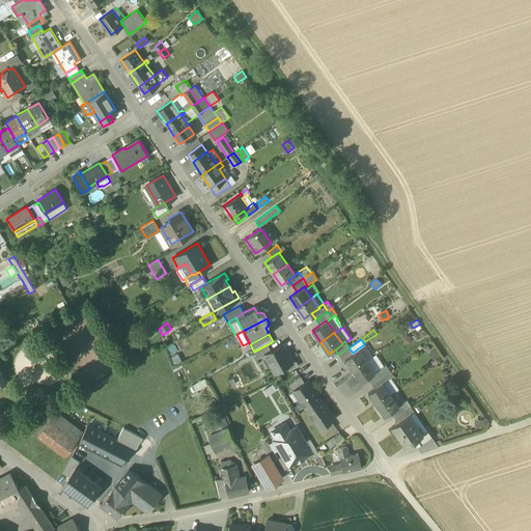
[(264,354),(275,371),(286,365),(291,362),(282,343),(271,350),(264,353),(264,354)]
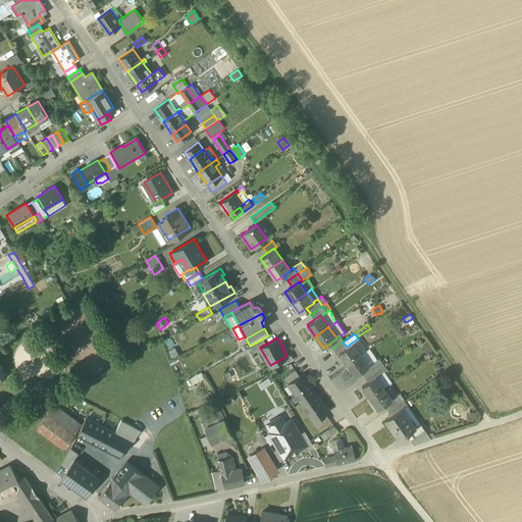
[(266,344),(263,338),(250,346),(253,352),(260,348),(260,347),(266,344)]
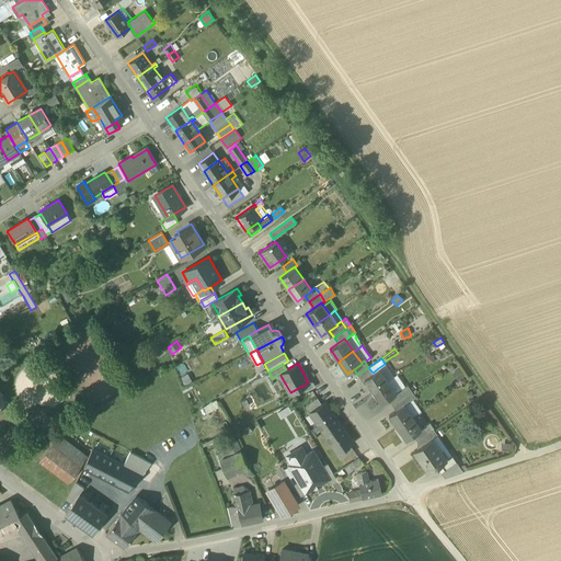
[(385,364),(378,368),(387,381),(395,376),(385,364)]
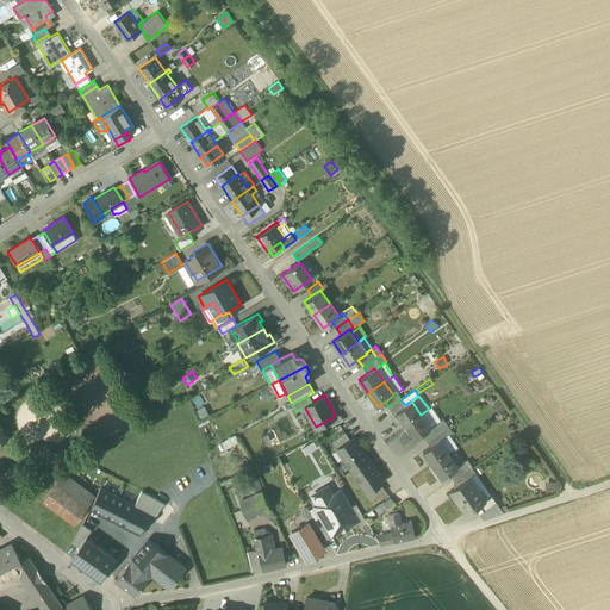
[(405,405),(400,399),(388,408),(393,414),(396,412),(396,411),(405,405)]
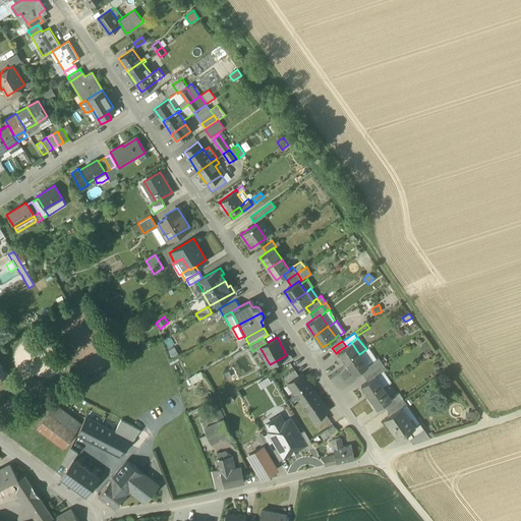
[(338,352),(346,363),(359,354),(351,342),(346,346),(338,351),(338,352)]
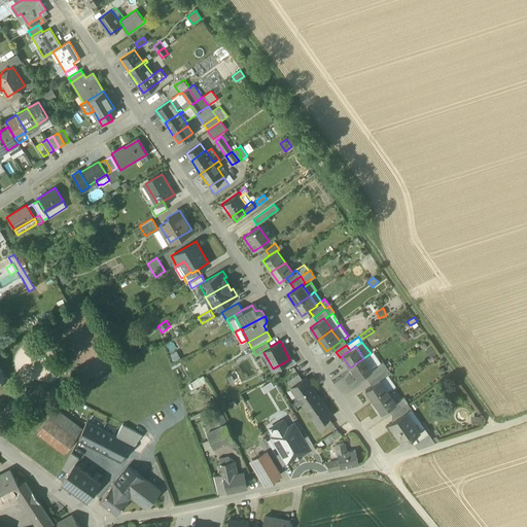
[(430,346),(424,350),(429,357),(435,353),(430,346)]
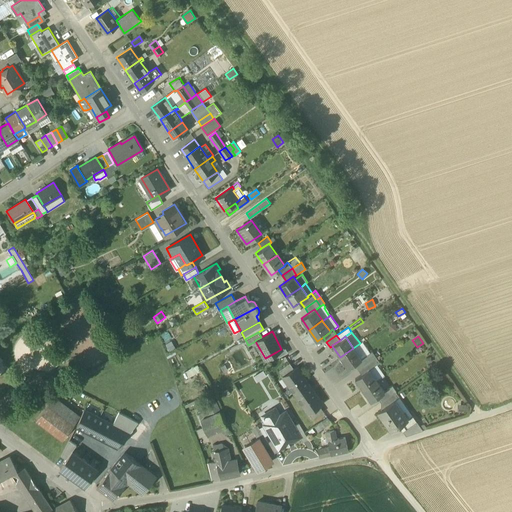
[(171,340),(165,344),(169,351),(175,348),(171,340)]
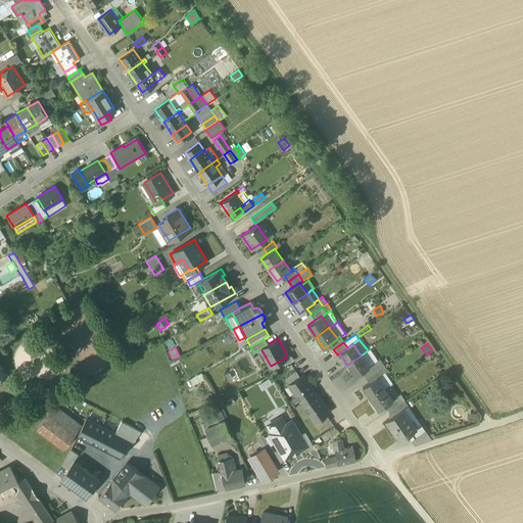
[(368,350),(361,355),(369,366),(377,360),(370,349),(368,350)]
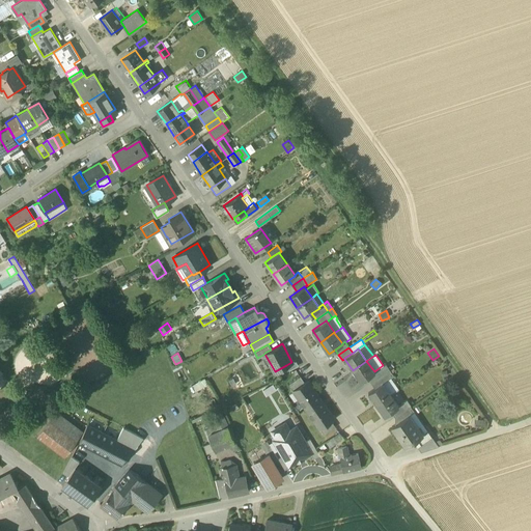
[(296,360),(291,362),(286,365),(289,370),(299,365),(296,360)]
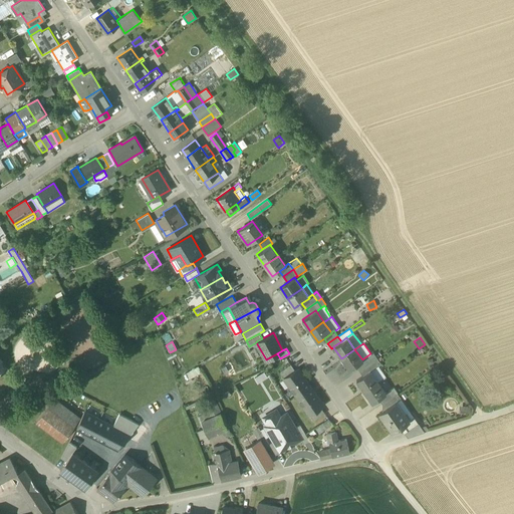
[(362,359),(354,349),(341,358),(349,369),(355,365),(362,360),(362,359)]
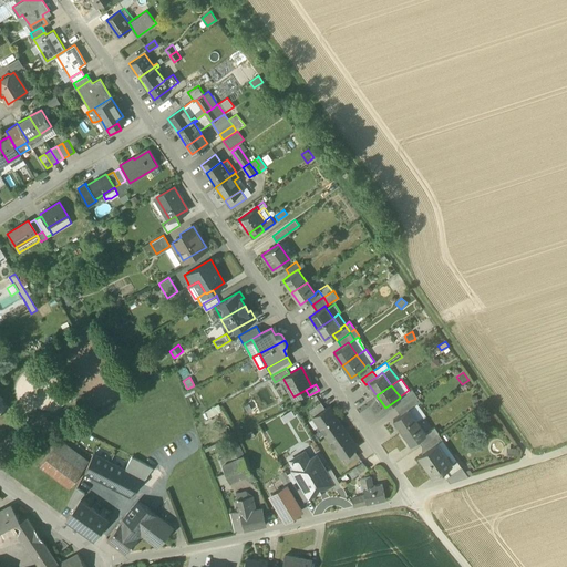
[(392,403),(395,409),(415,395),(411,389),(409,390),(400,397),(400,398),(392,403)]
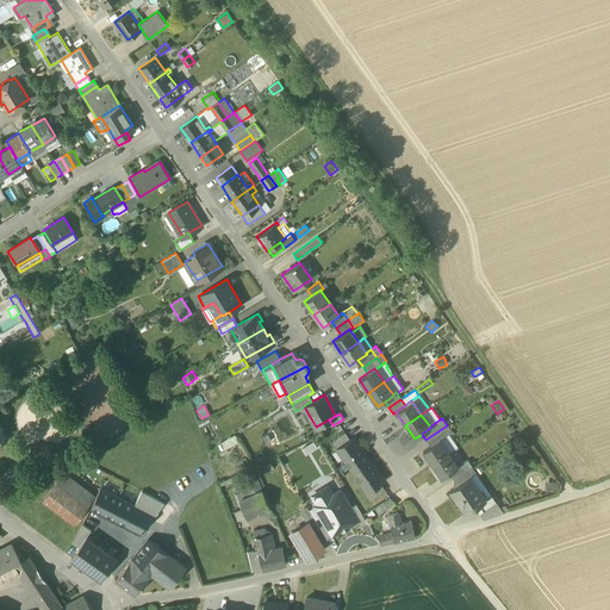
[(452,431),(447,425),(425,440),(430,446),(439,440),(439,441),(449,434),(452,431)]
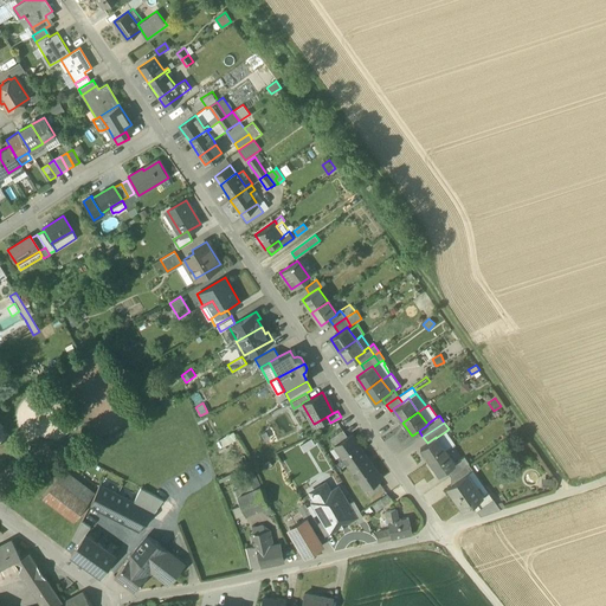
[(330,438),(335,445),(337,443),(348,437),(342,429),(330,438)]
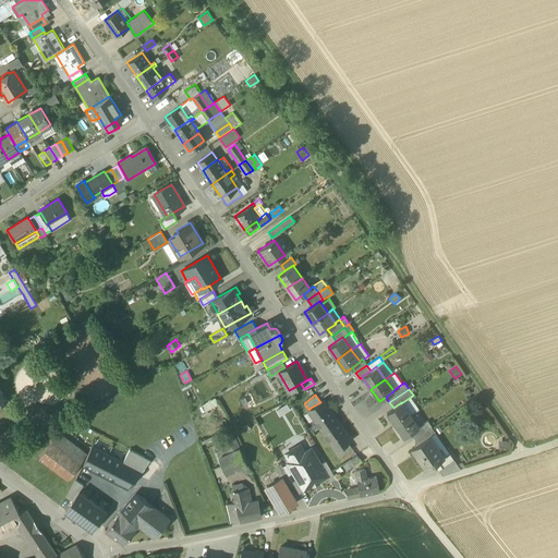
[(419,409),(411,397),(401,403),(410,414),(419,409)]
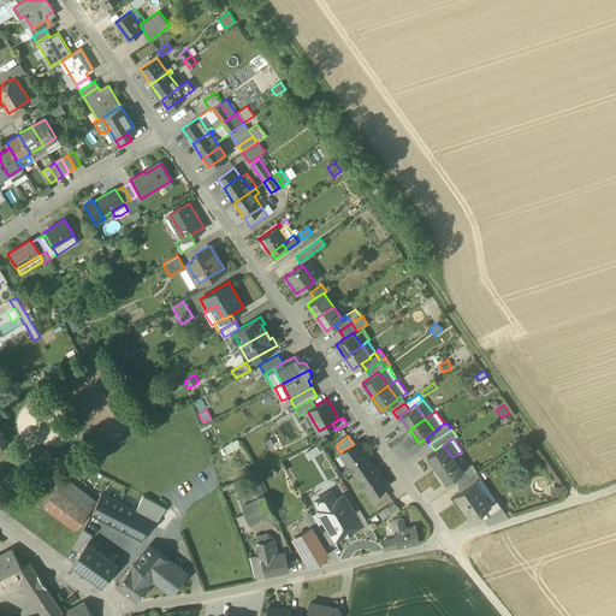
[(221,448),(225,455),(242,445),(237,439),(221,448)]
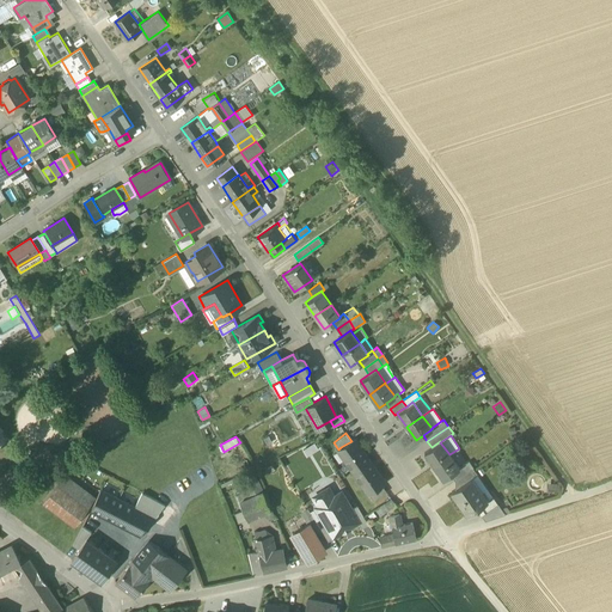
[(344,458),(353,471),(369,460),(354,439),(352,441),(341,447),(347,456),(344,458)]
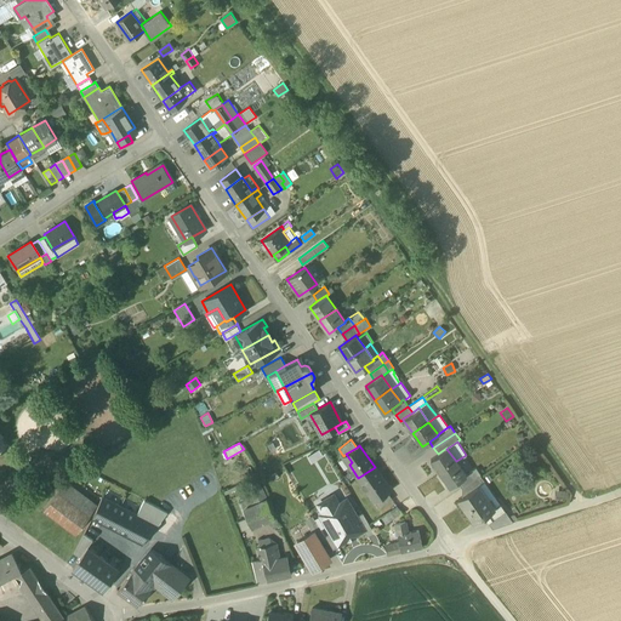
[(431,459),(439,473),(456,461),(446,449),(446,448),(438,454),(431,459)]
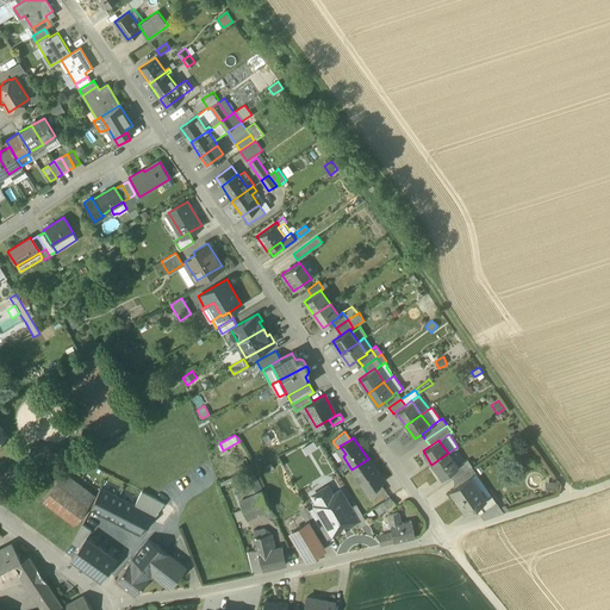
[(318,444),(309,442),(306,450),(317,453),(318,444)]
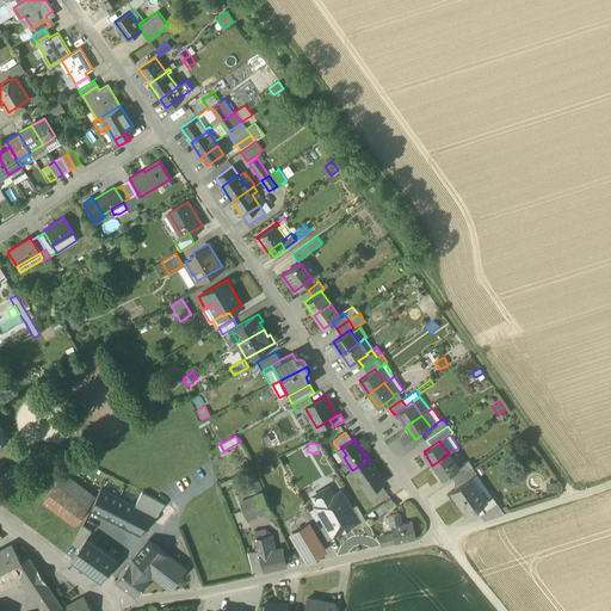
[(344,457),(338,449),(332,452),(338,462),(344,457)]
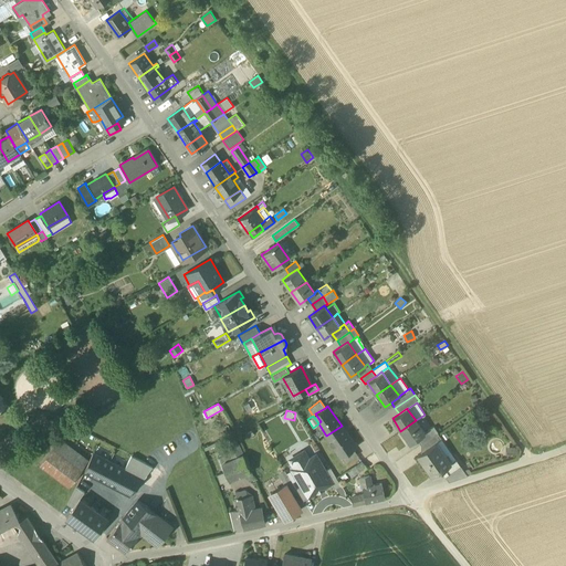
[(423,432),(416,420),(400,431),(409,443),(417,438),(425,433),(423,432)]
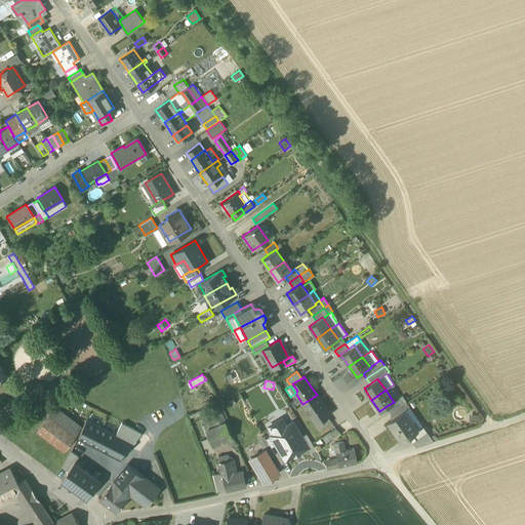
[(329,413),(317,395),(303,404),(311,415),(313,413),(319,420),(327,415),(329,413)]
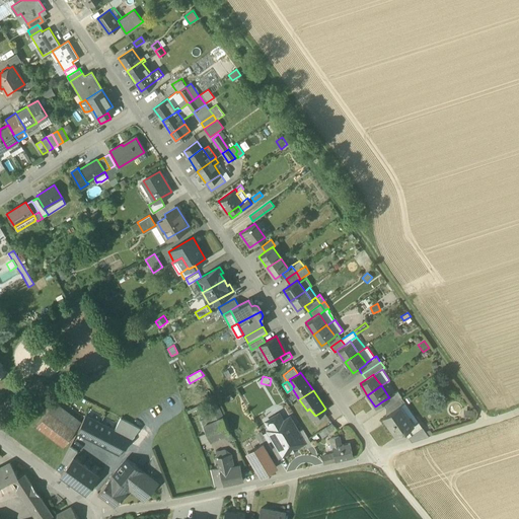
[(397,390),(391,394),(395,400),(401,396),(397,390)]
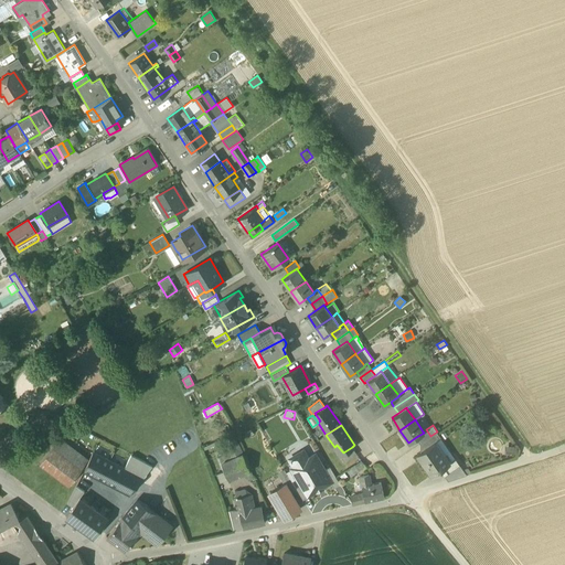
[(425,439),(430,436),(426,429),(423,432),(424,433),(416,437),(419,444),(425,439)]
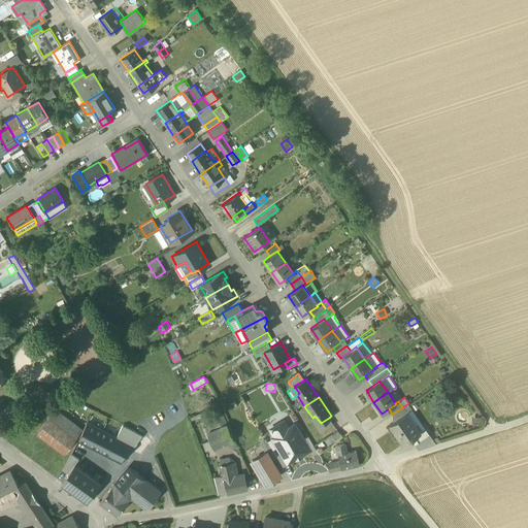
[(411,408),(408,403),(402,407),(397,410),(401,416),(406,411),(406,413),(411,408)]
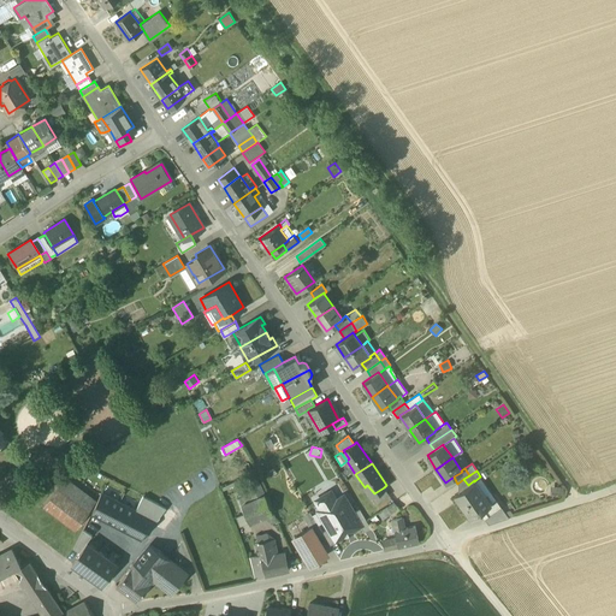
[(496,499),(480,477),(474,481),(490,504),(496,499)]
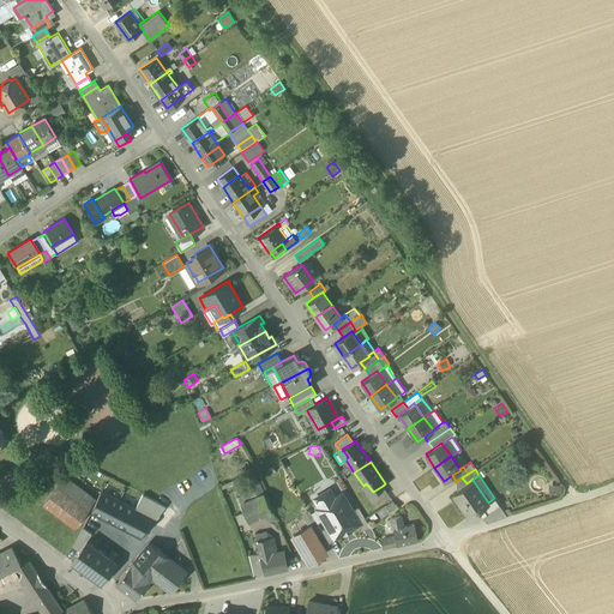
[(43,503),(76,527),(95,500),(64,476),(43,503)]
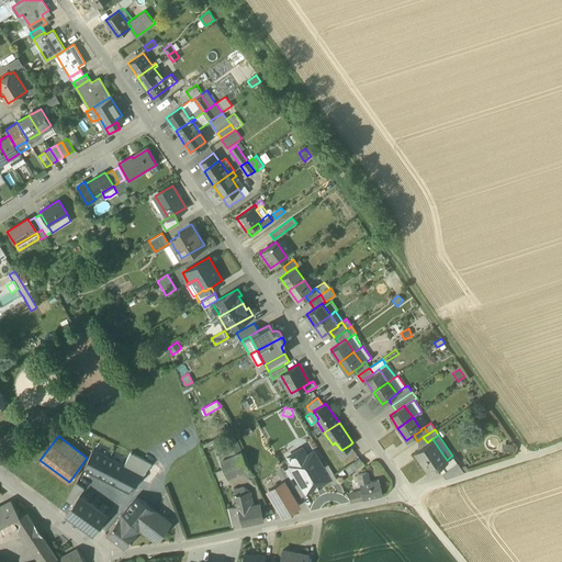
[(423,437),(417,441),(418,448),(427,442),(423,437)]
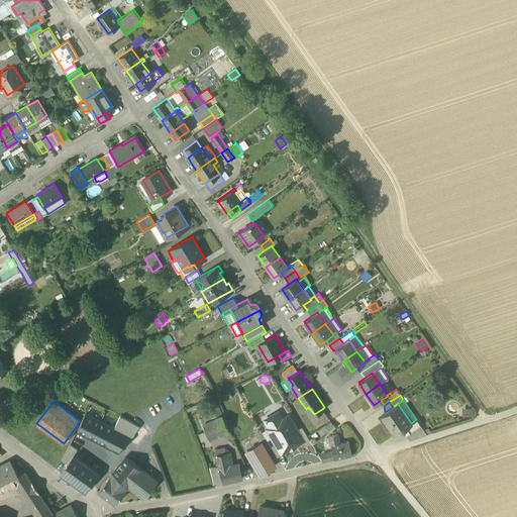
[(382,415),(395,434),(403,429),(412,423),(411,423),(398,404),(398,403),(393,407),(385,412),(382,415)]
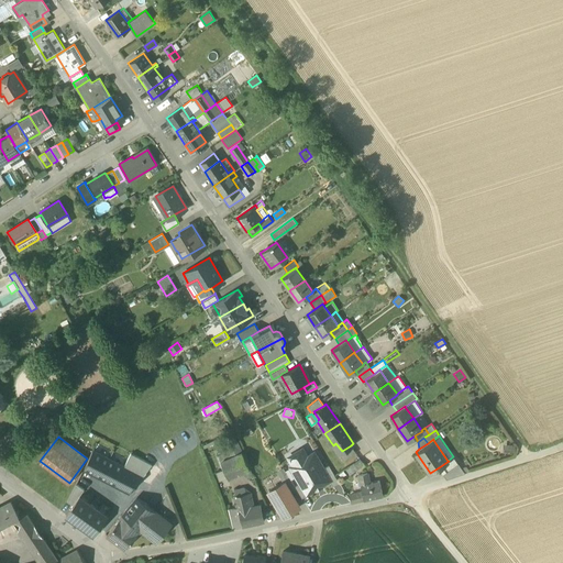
[(218,454),(220,462),(242,452),(235,440),(223,446),(225,452),(218,454)]
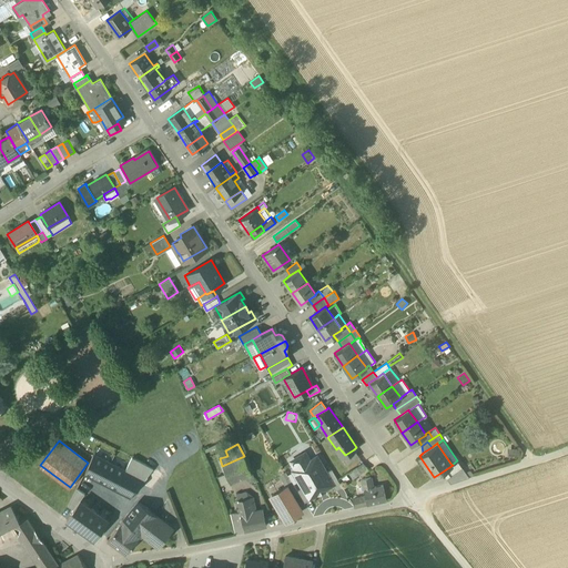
[(342,457),(346,464),(358,456),(354,449),(345,455),(342,457)]
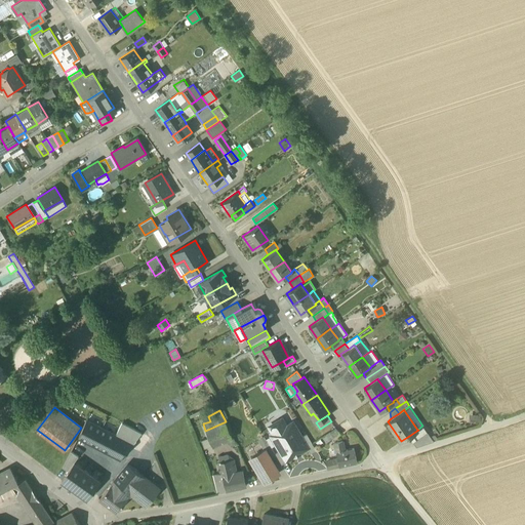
[(121,458),(132,444),(112,433),(86,419),(85,423),(78,437),(121,458)]
